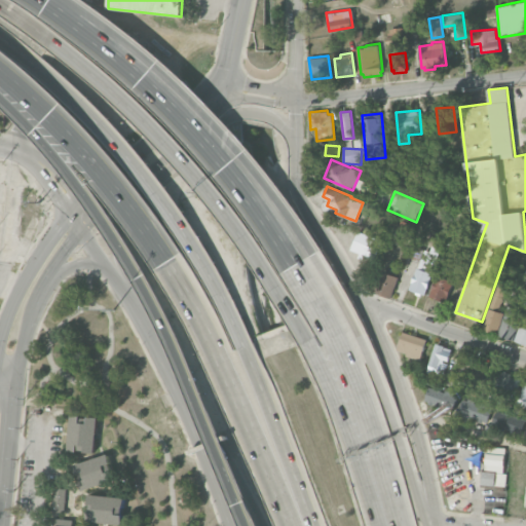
[(407,245),(393,239),(401,220),(414,225),(407,245)]
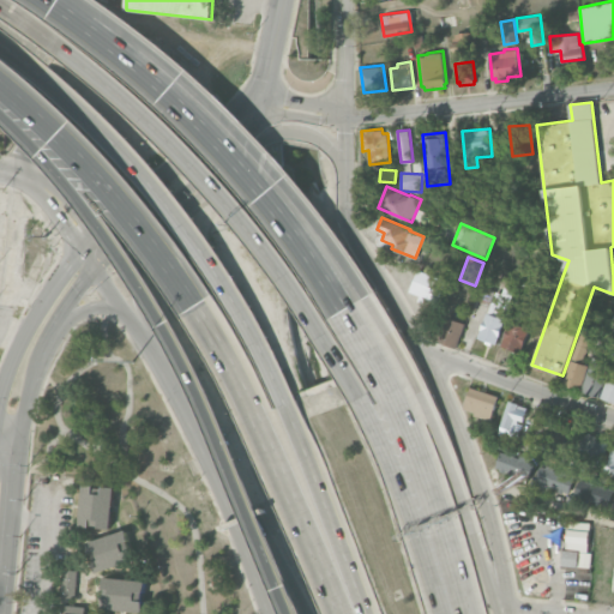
[(428,299),(437,278),(417,271),(409,292),(428,299)]
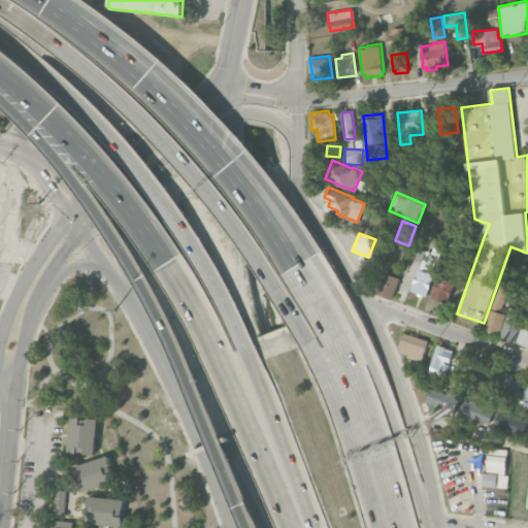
[(455,262),(442,258),(449,242),(460,248),(455,262)]
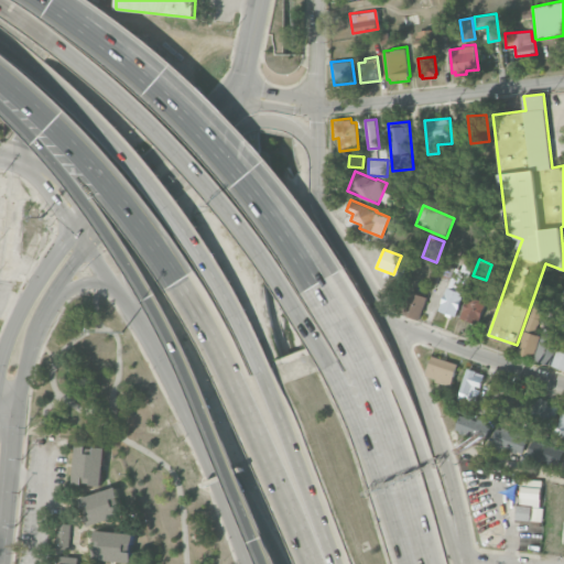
[(463,292),(464,292),(456,315),(438,310),(447,285),(448,286),(455,267),(462,269),(464,263),(473,267),(463,292)]
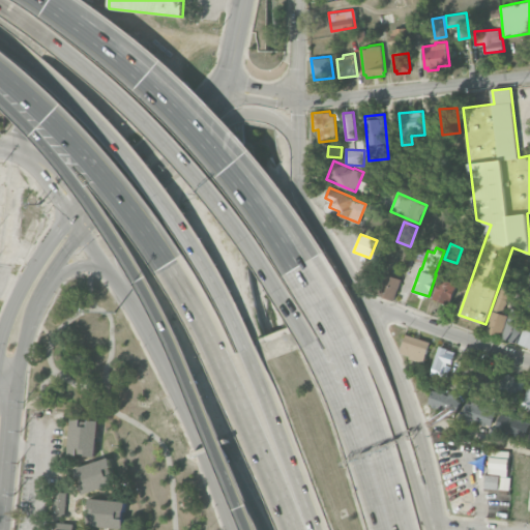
[(393,300),(380,295),(387,273),(402,278),(393,300)]
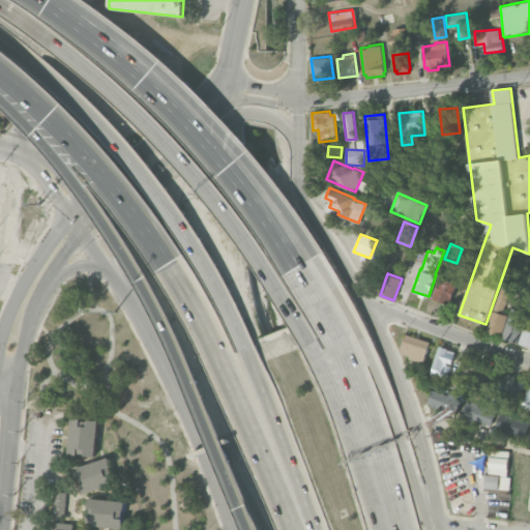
[(449,303),(433,297),(441,276),(458,283),(449,303)]
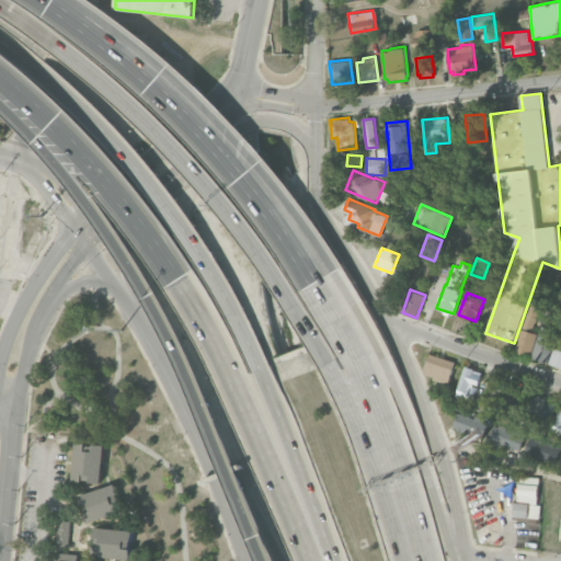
[(514,351),(530,305),(539,308),(531,331),(538,333),(530,356),(514,351)]
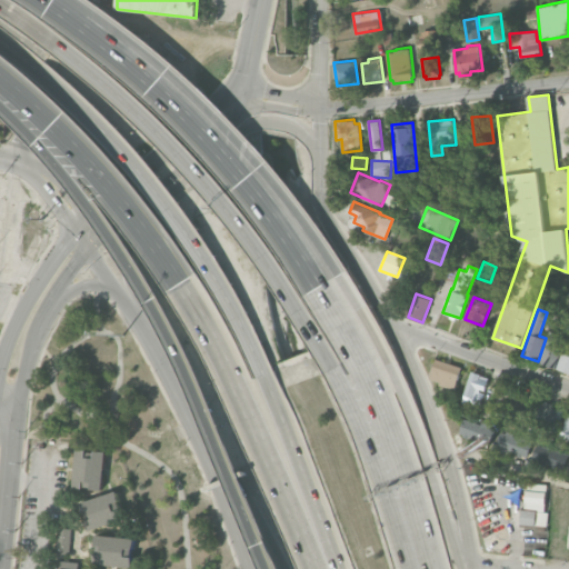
[(540,362),(550,330),(562,335),(561,338),(565,339),(562,345),(563,345),(556,368),(540,362)]
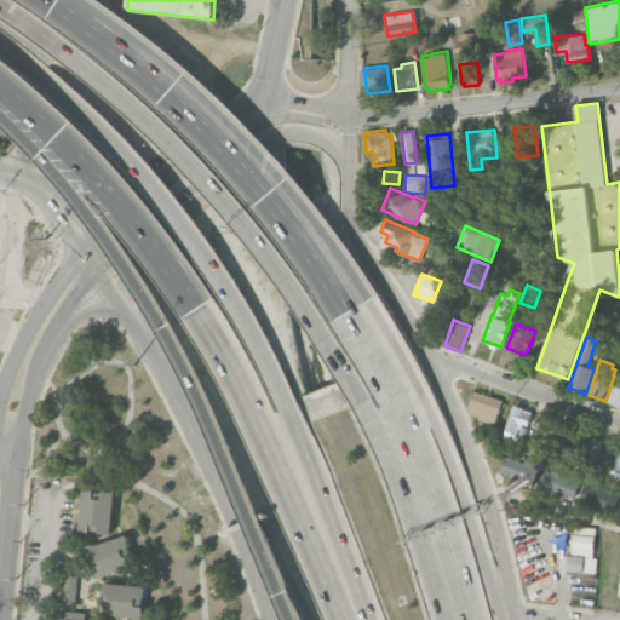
[(619,405),(607,401),(615,377),(619,378),(619,405)]
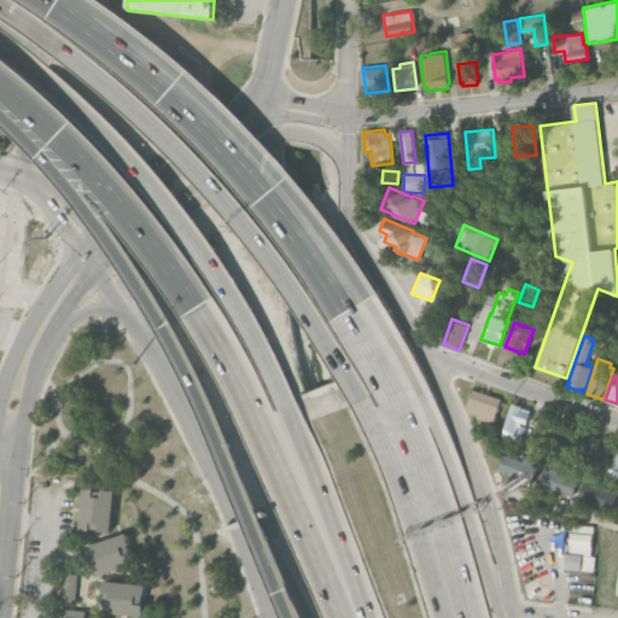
[(473,389),(502,397),(495,423),(477,418),(478,415),(466,412),(473,389)]
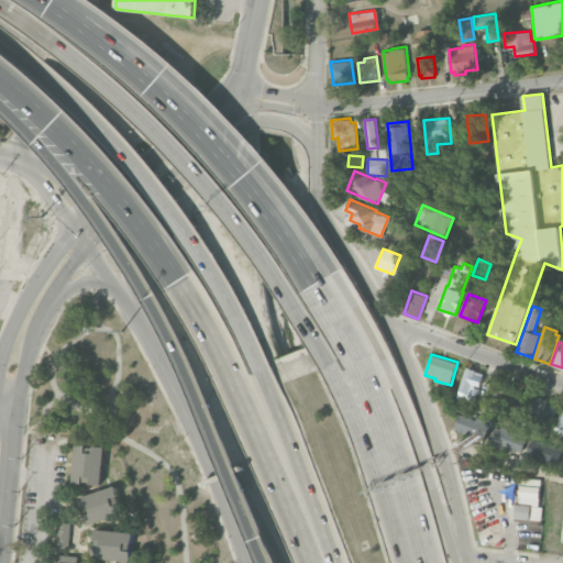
[(459,394),(467,366),(476,370),(476,371),(484,373),(481,385),(475,384),(471,398),(459,394)]
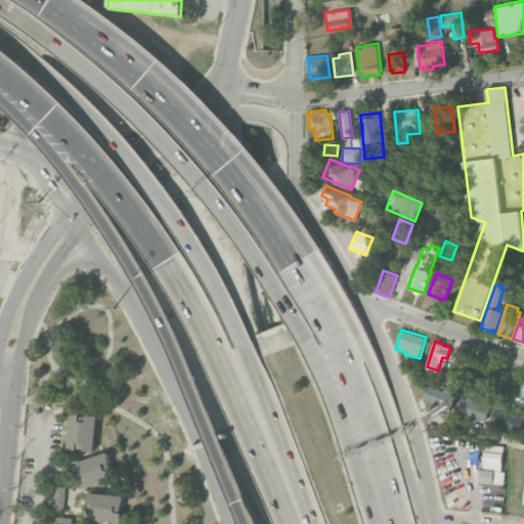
[(508,375),(513,377),(515,373),(520,374),(512,395),(489,387),(494,370),(499,372),(500,368),(509,372),(508,375)]
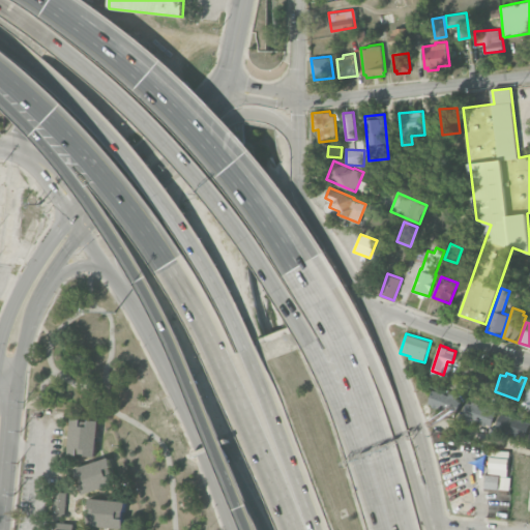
[(457,414),(428,404),(433,389),(462,400),(457,414)]
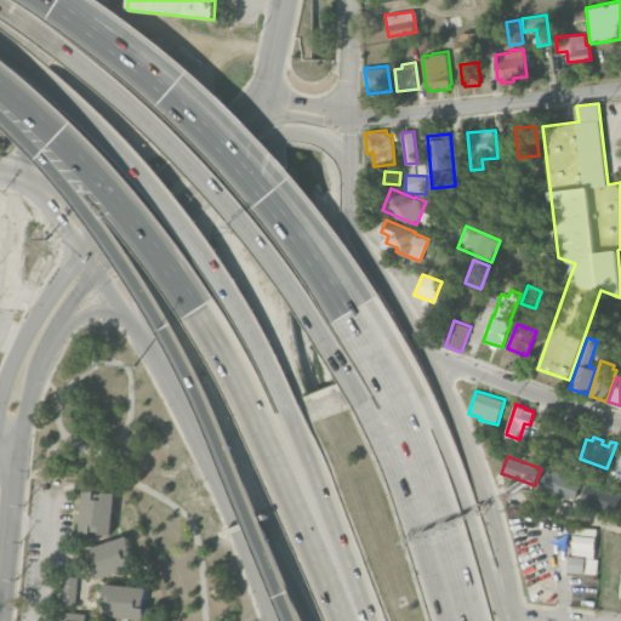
[(575,499),(541,486),(546,471),(581,482),(575,499)]
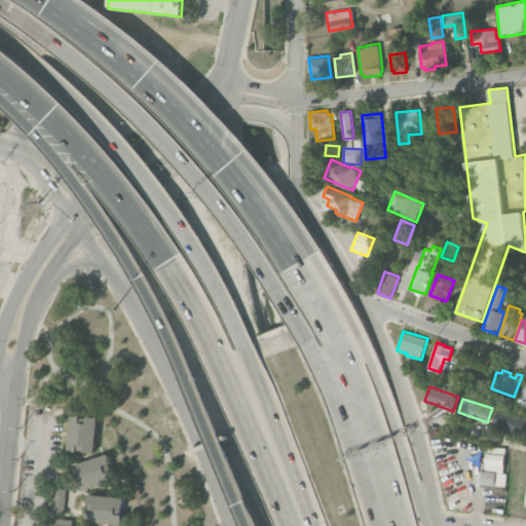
[(520,435),(491,424),(496,410),(525,420),(520,435)]
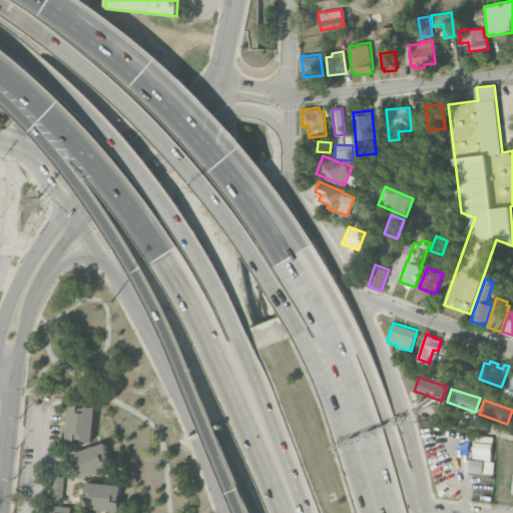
[(66,438),(70,403),(96,406),(92,441),(66,438)]
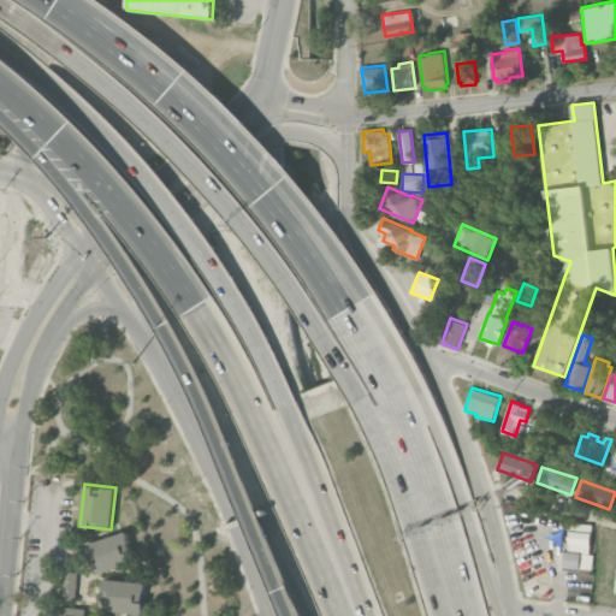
[(590,554),(581,552),(568,551),(570,522),(592,523),(590,554)]
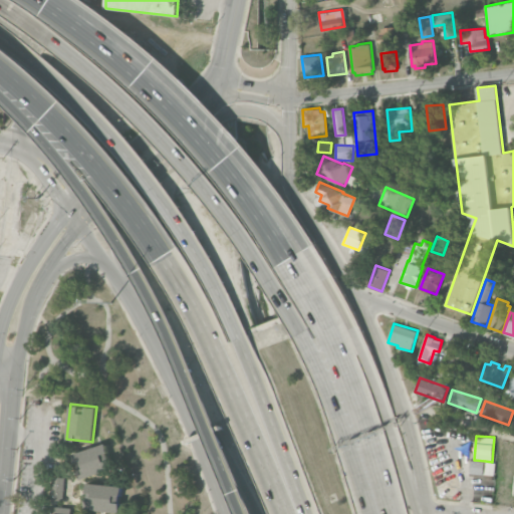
[(72,454),(106,443),(114,467),(80,479),(72,454)]
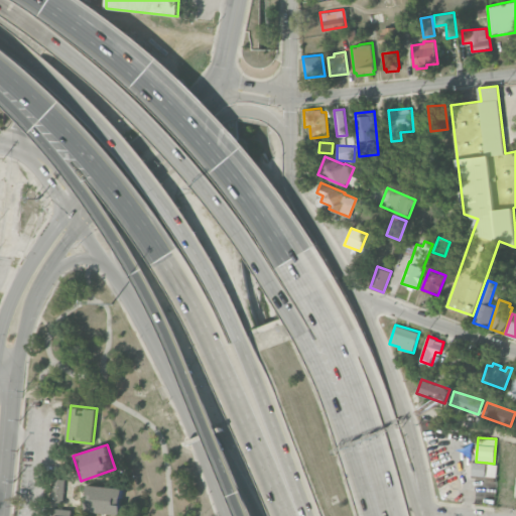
[(472,477),(473,462),(476,462),(487,463),(486,478),(472,477)]
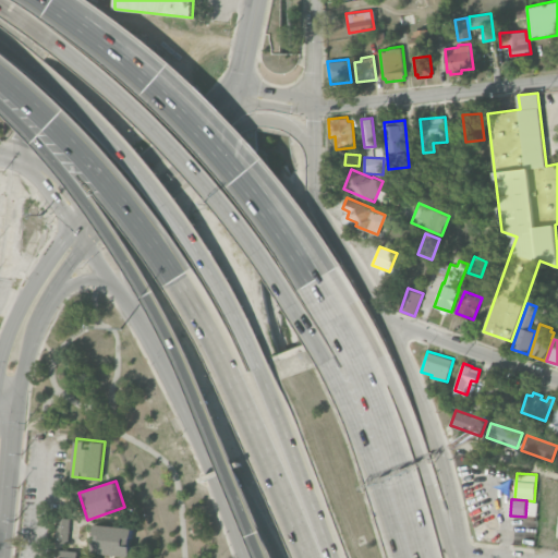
[(55,542),(57,518),(70,519),(68,543),(55,542)]
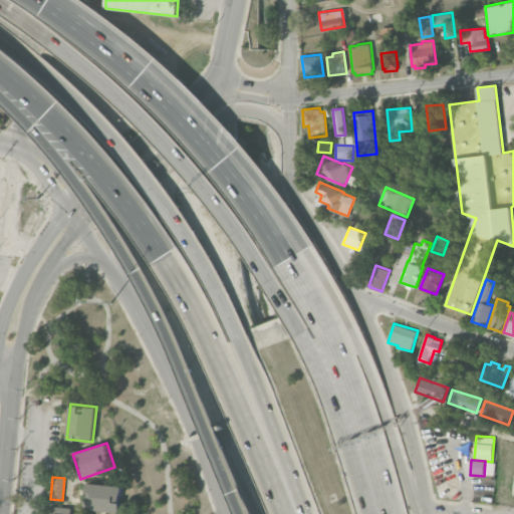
[(87,482),(122,486),(119,512),(84,509),(87,482)]
